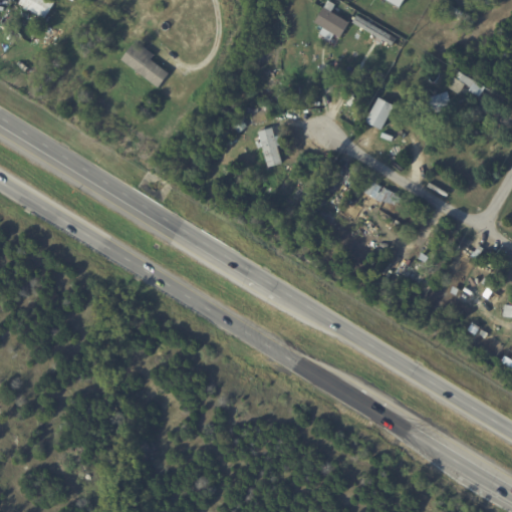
[(49,0),(54,3),(45,18),(20,3),(22,0),(49,0)]
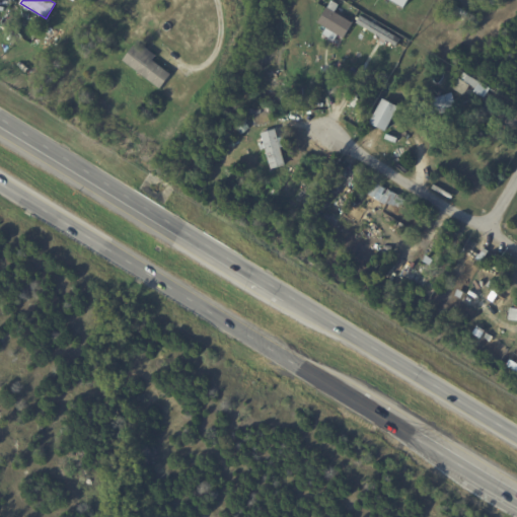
[(350,22),(342,38),(317,22),(330,1),(338,5),(334,12),(350,22)]
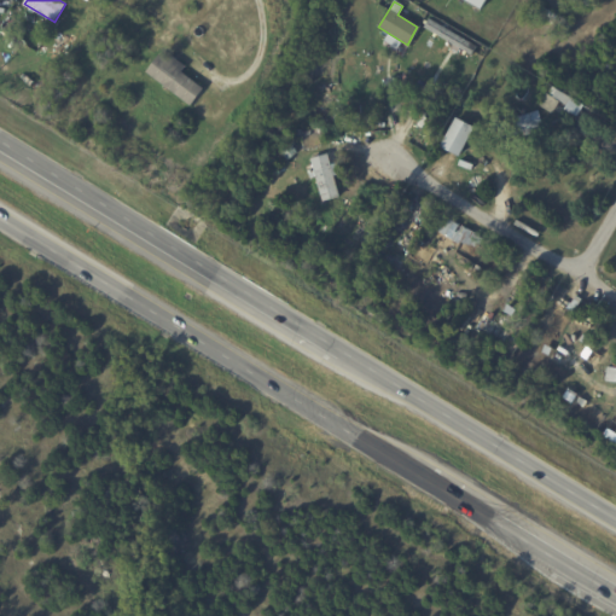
[(571,22),(567,30),(530,10),(534,1),(571,22)]
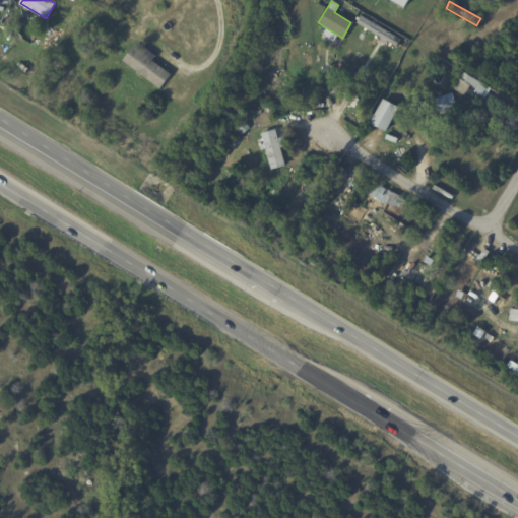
[(399,39),(395,46),(384,39),(383,43),(372,37),(374,33),(355,21),(360,15),(399,39)]
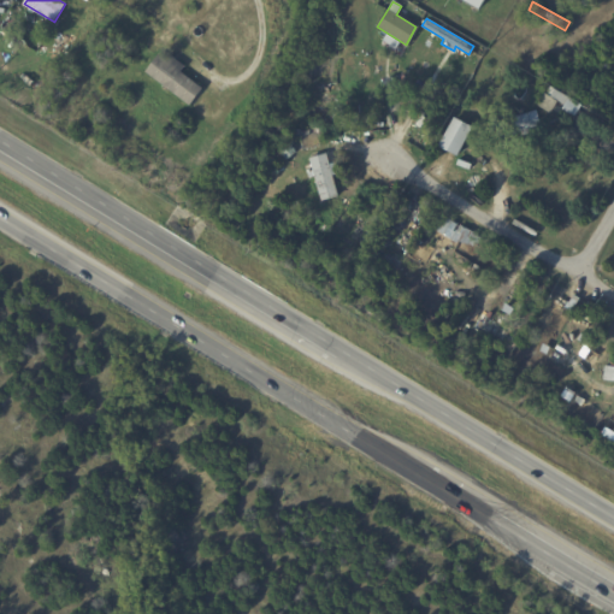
[(172,55),(184,65),(179,71),(202,88),(190,104),(146,71),(158,54),(166,60),(170,54),(172,55)]
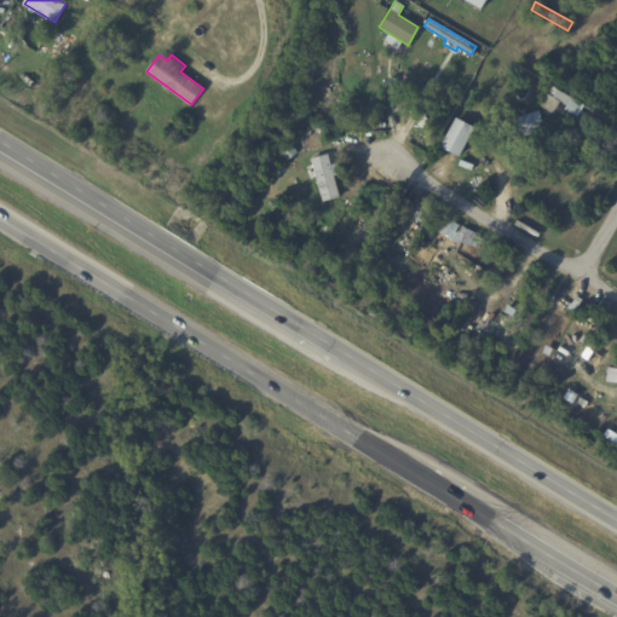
[(324,81),(323,88),(306,86),(307,79),(324,81)]
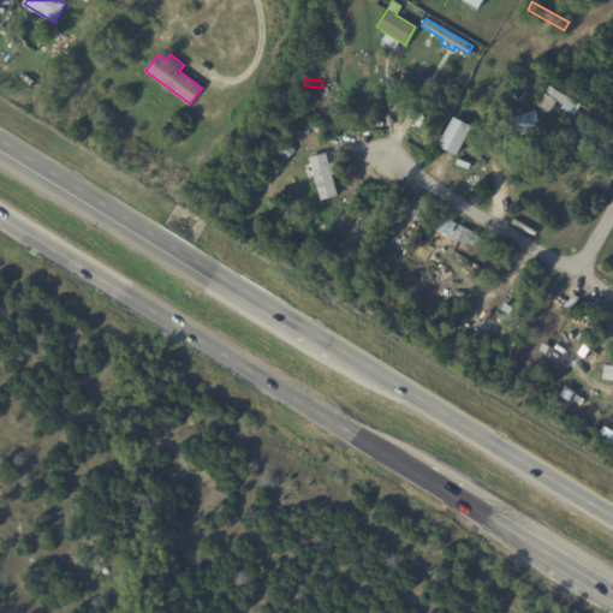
[(575,105),(567,115),(551,103),(545,112),(533,105),(540,94),(541,94),(546,85),(575,105)]
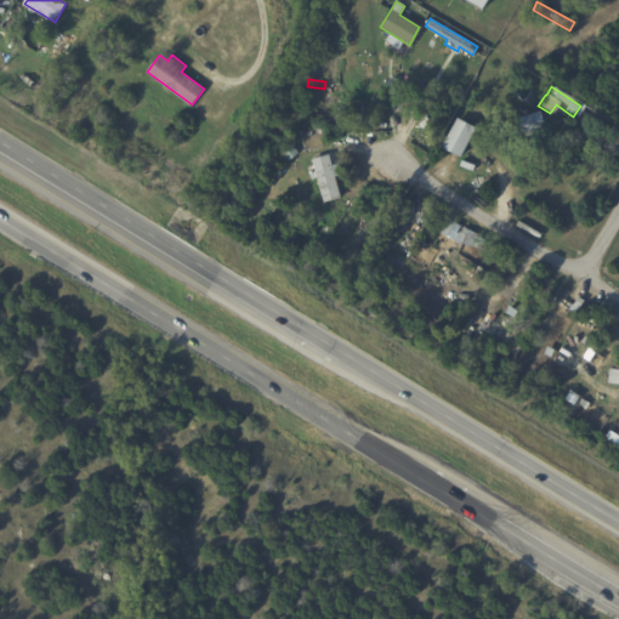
[(535,111),(540,123),(532,126),(533,130),(521,135),(520,130),(489,141),(484,126),(503,119),(500,112),(512,107),(515,115),(535,109),(535,111)]
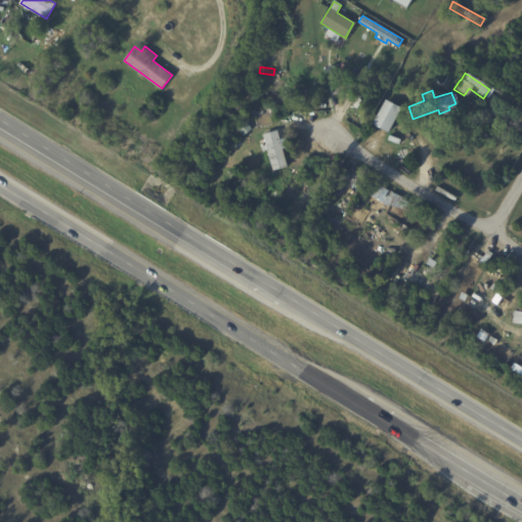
[(396,106),(384,130),(368,122),(381,97),(396,106)]
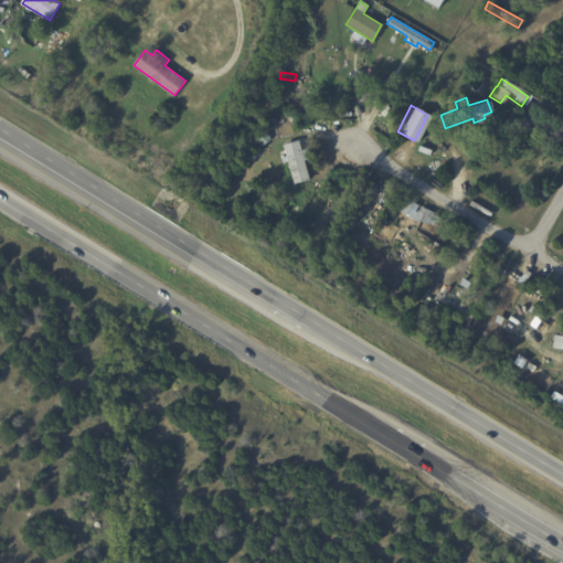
[(271,139),(261,145),(255,137),(264,130),(271,139)]
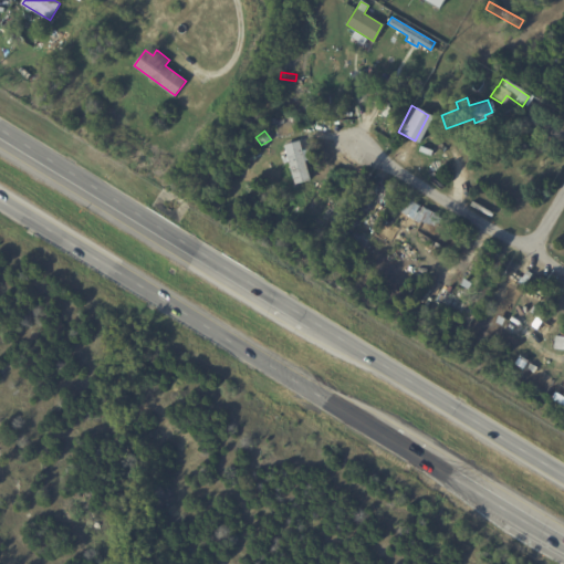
[(299,142),(300,146),(306,145),(310,156),(303,158),(310,179),(294,184),(288,164),(285,165),(282,154),(285,153),(283,145),(299,141),(299,142)]
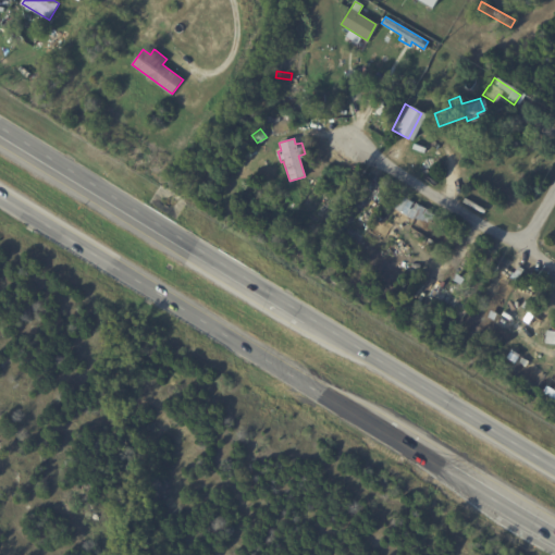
[(423,147),(422,151),(410,147),(412,143),(423,147)]
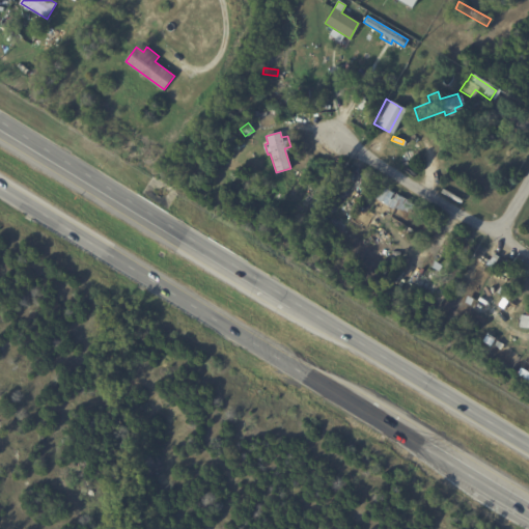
[(411,205),(408,210),(398,203),(395,207),(390,204),(397,194),(412,204),(411,205)]
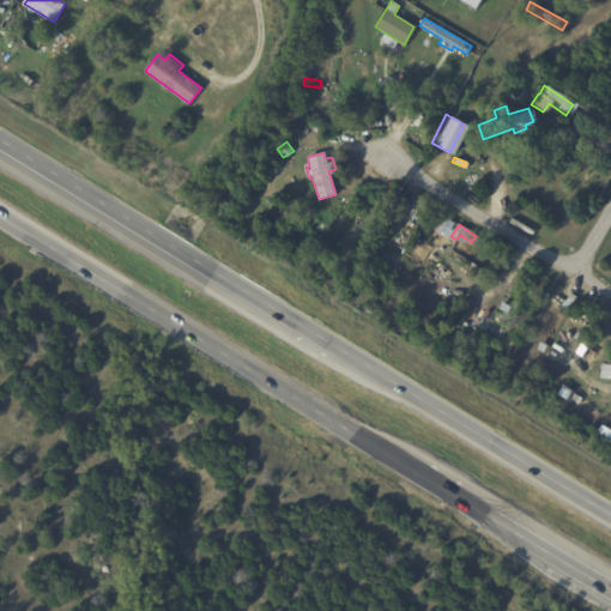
[(507,306),(503,310),(496,306),(498,301),(507,306)]
